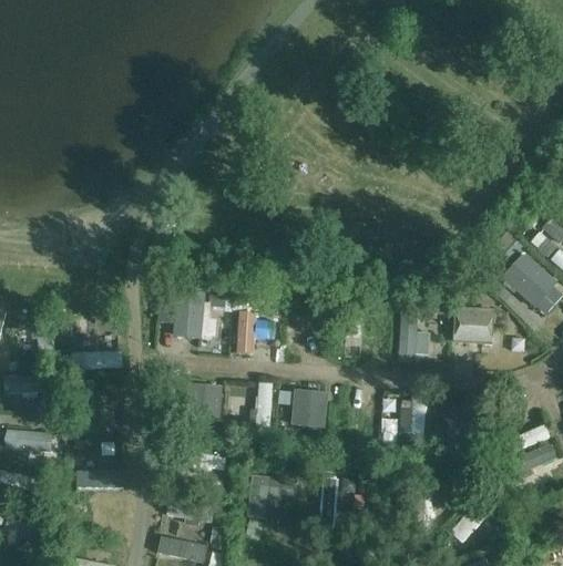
[(497,179),(489,187),(503,202),(511,194),(497,179)]
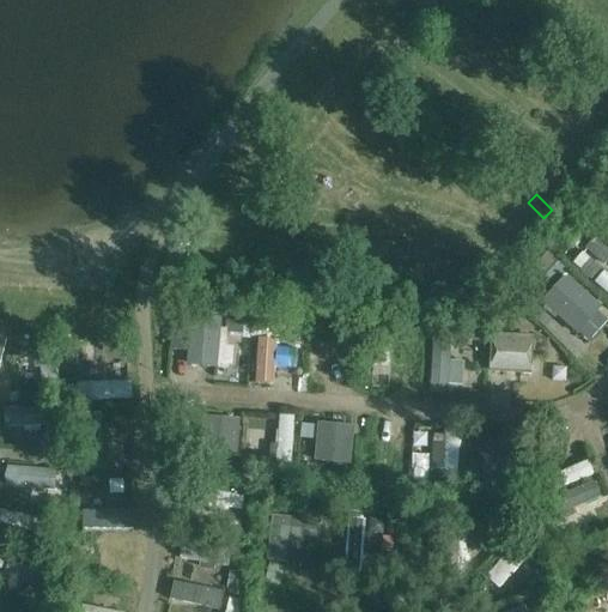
[(589,279),(607,259),(607,249),(595,236),(570,260),(589,279)]
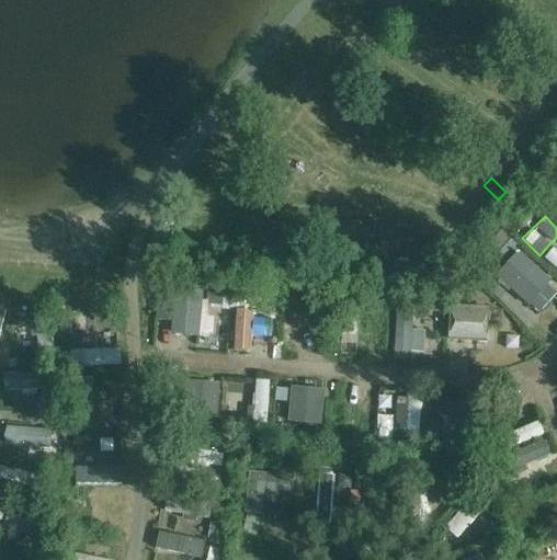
[(543,258),(556,270),(556,249),(553,246),(543,258)]
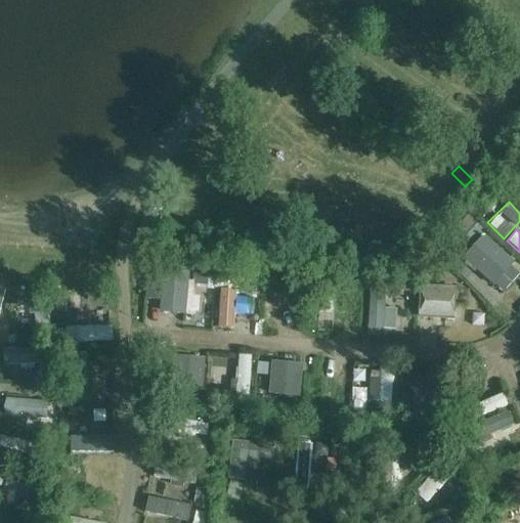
[(509,275),(514,280),(519,274),(519,266),(483,231),(462,254),(497,288),(509,275)]
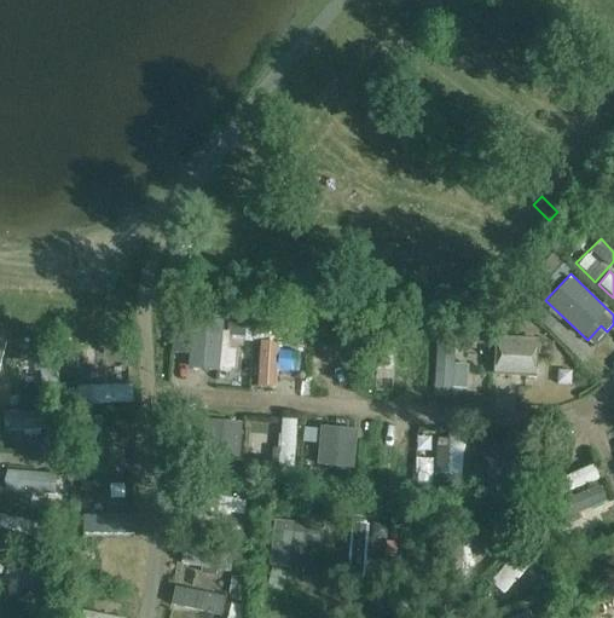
[(201,323),(202,368),(236,367),(236,346),(227,346),(227,322),(201,323)]
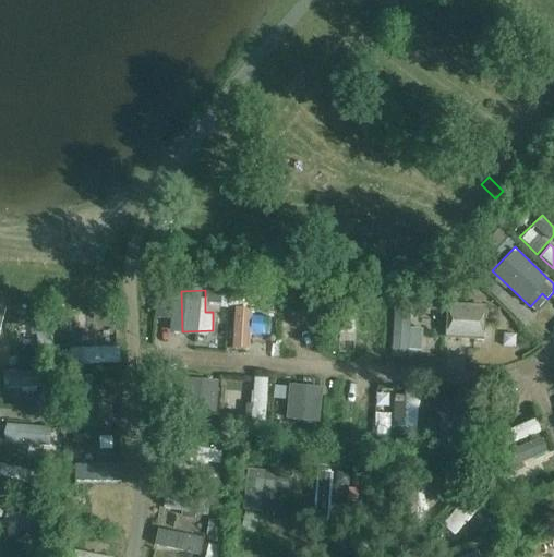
[(483,338),(485,301),(449,299),(447,336),(483,338)]
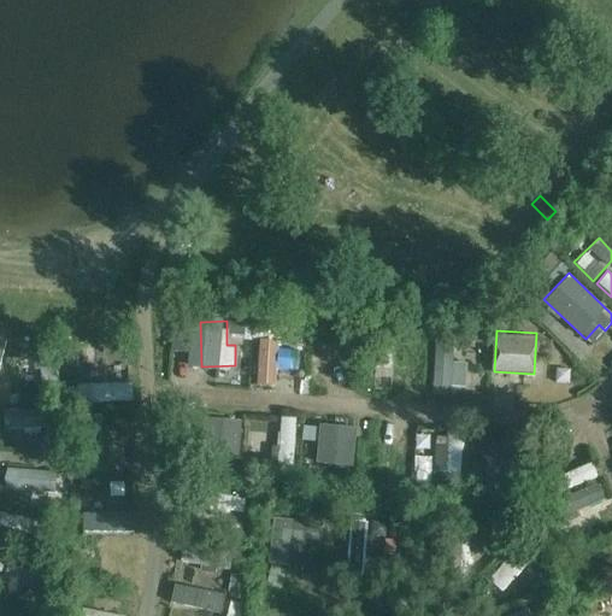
[(258,335),(256,382),(275,383),(277,336),(258,335)]
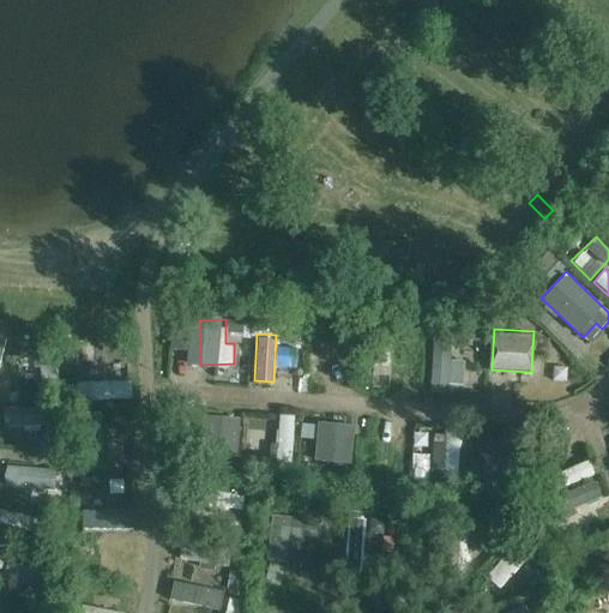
[(469,342),(433,340),(430,384),(466,386),(469,342)]
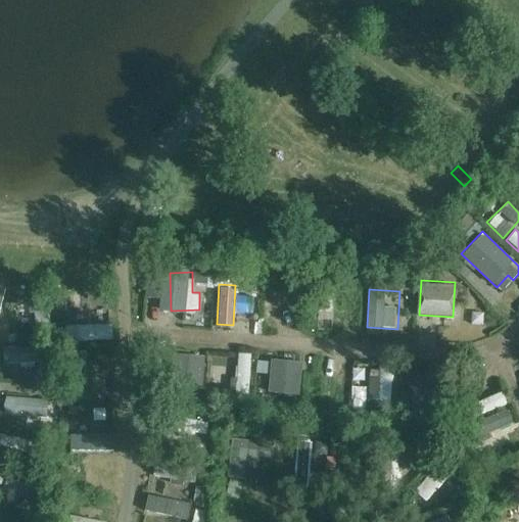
[(235,295),(235,310),(253,309),(253,295),(235,295)]
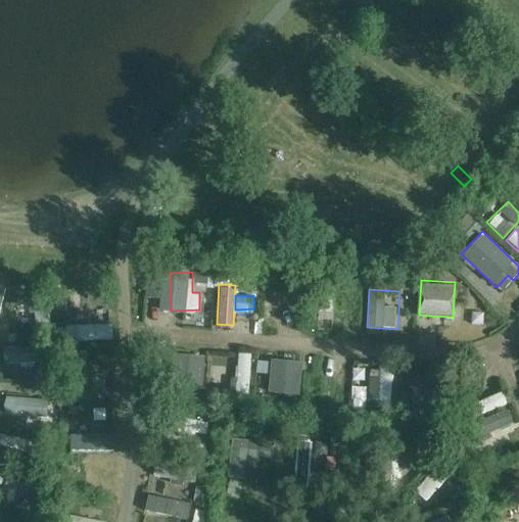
[(317,331),(318,306),(309,306),(308,330),(317,331)]
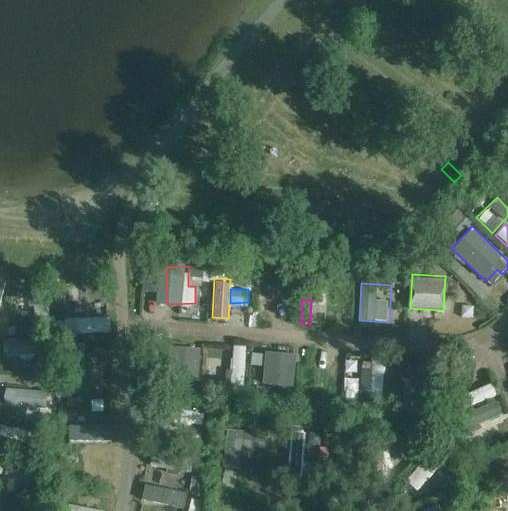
[(313,302),(312,323),(325,324),(326,302),(313,302)]
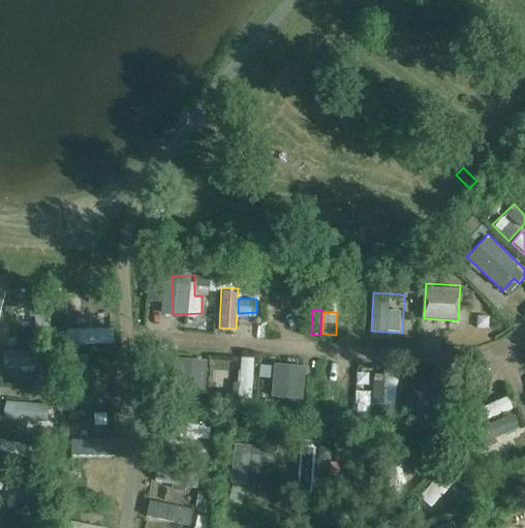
[(475,313),(475,328),(489,327),(489,313),(475,313)]
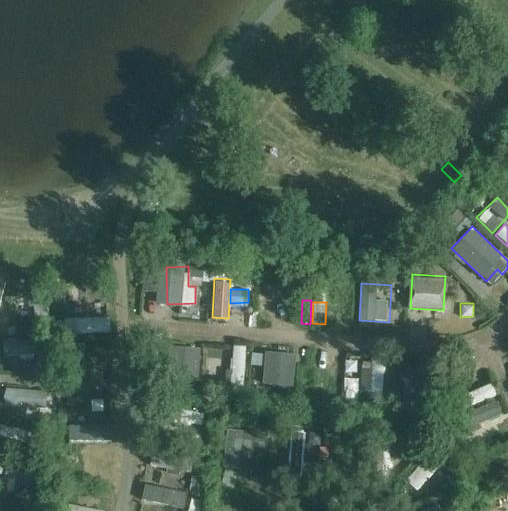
[(65,316),(65,332),(109,332),(109,316),(65,316)]
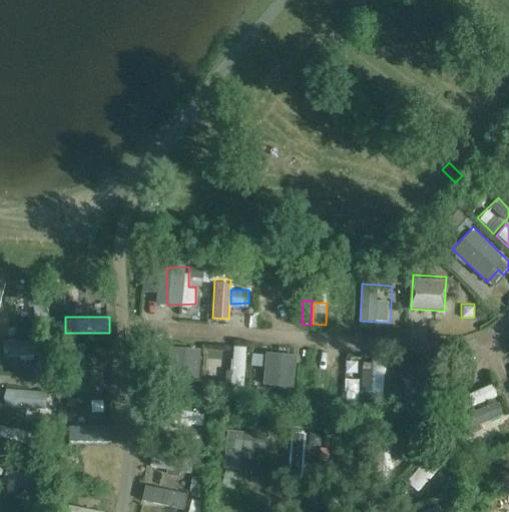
[(35,355),(34,338),(4,341),(5,358),(35,355)]
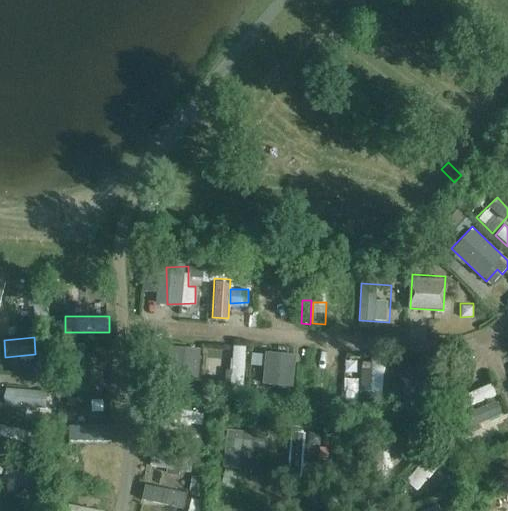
[(177,375),(200,375),(200,345),(177,345),(177,375)]
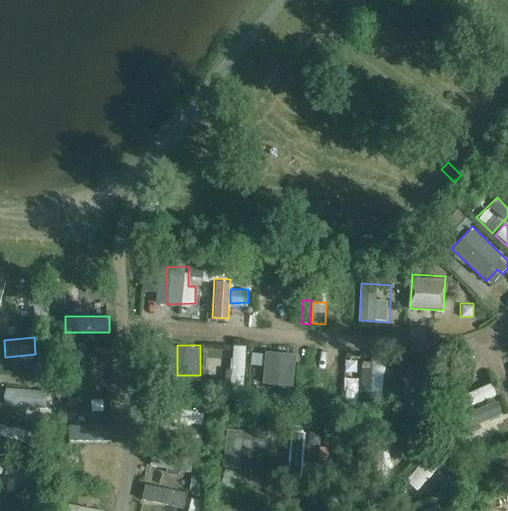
[(245,384),(246,345),(232,345),(230,384),(245,384)]
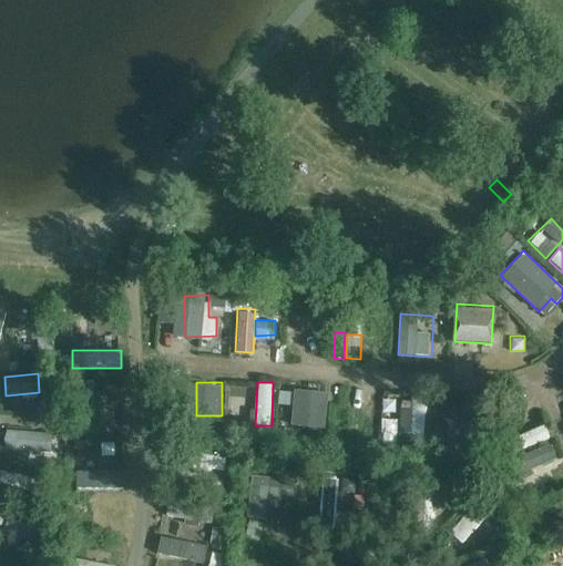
[(325,425),(327,388),(294,386),(292,424),(325,425)]
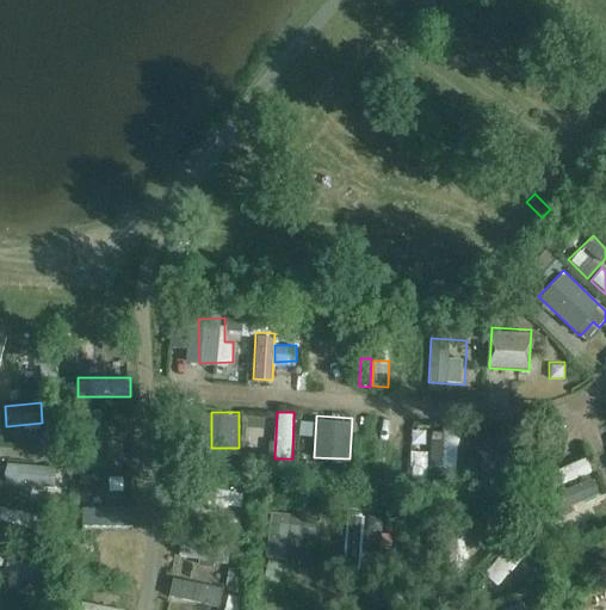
[(430,429),(430,473),(457,473),(457,429),(430,429)]
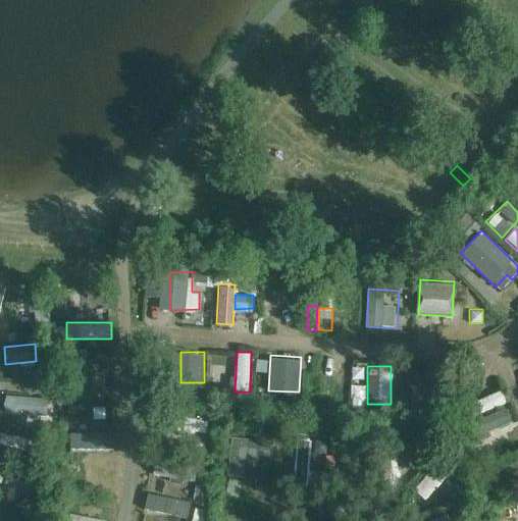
[(104,386),(105,371),(92,370),(91,385),(104,386)]
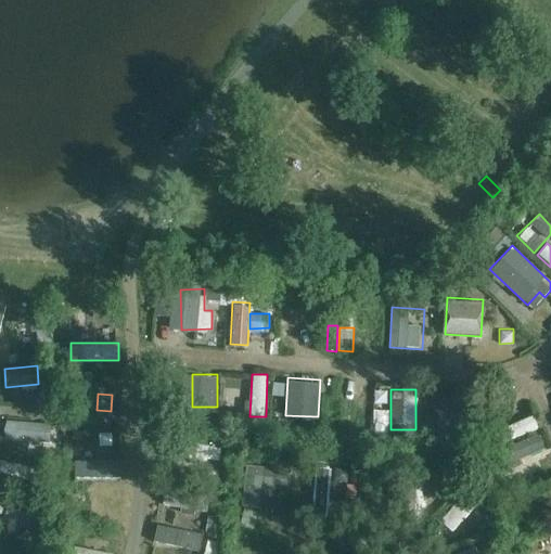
[(389,409),(374,409),(374,427),(389,427),(389,409)]
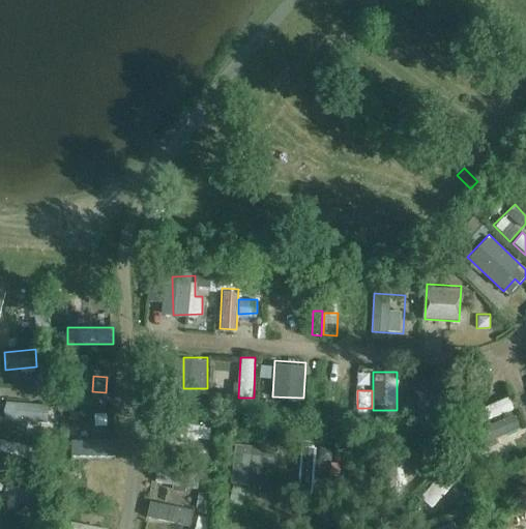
[(508,395),(486,404),(491,418),(514,409),(508,395)]
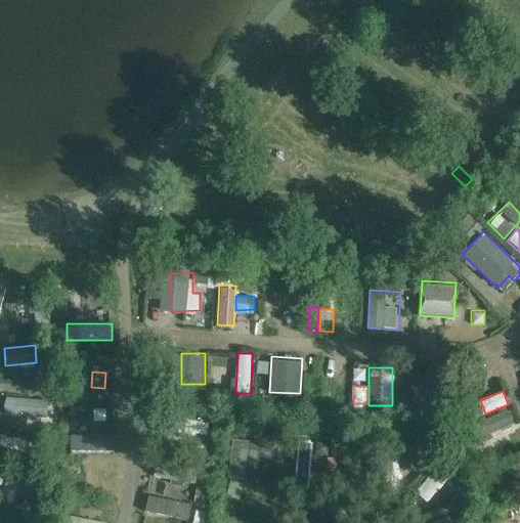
[(6,396),(3,416),(41,421),(44,400),(6,396)]
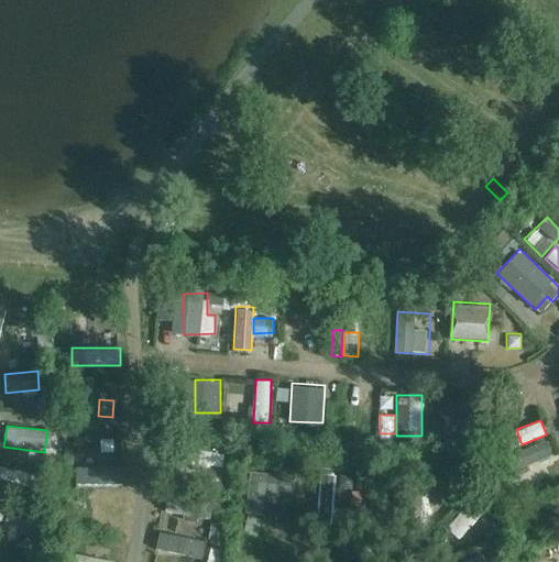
[(99,434),(99,452),(114,453),(116,436),(99,434)]
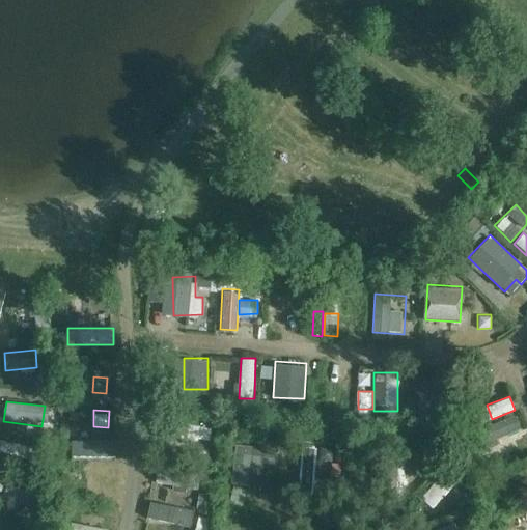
[(516,412),(486,425),(492,440),(522,427),(516,412)]
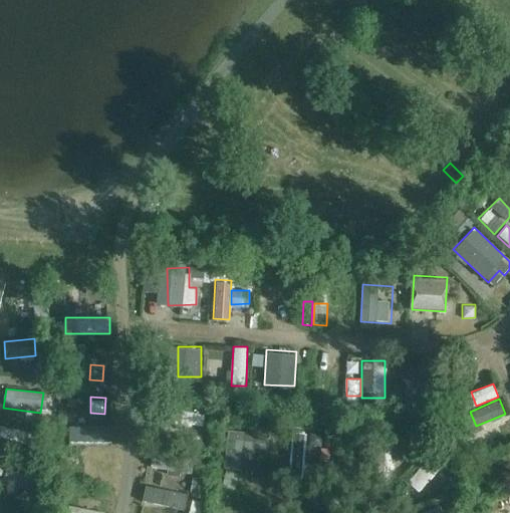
[(70,425),(70,444),(111,445),(111,426),(70,425)]
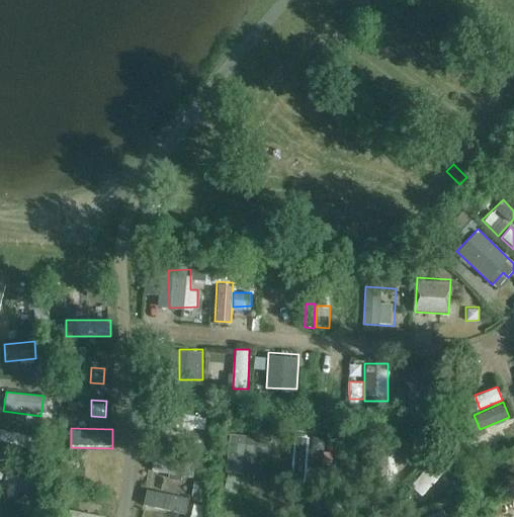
[(150,457),(149,472),(183,476),(184,460),(150,457)]
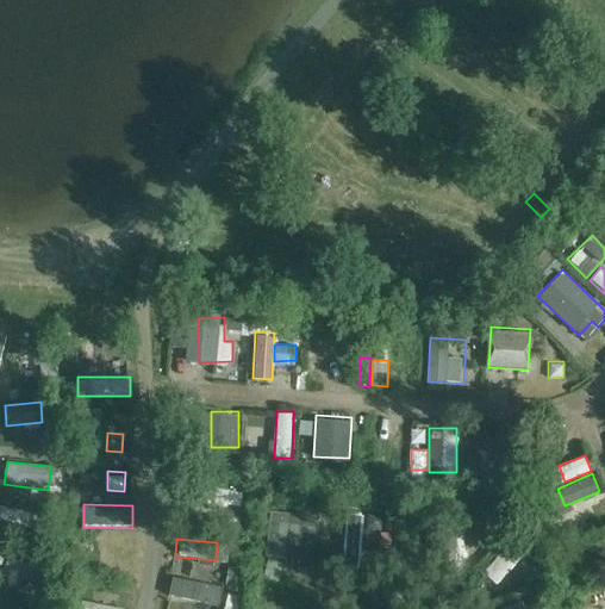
[(493,583),(507,575),(510,578),(523,570),(506,544),(479,560),(493,583)]
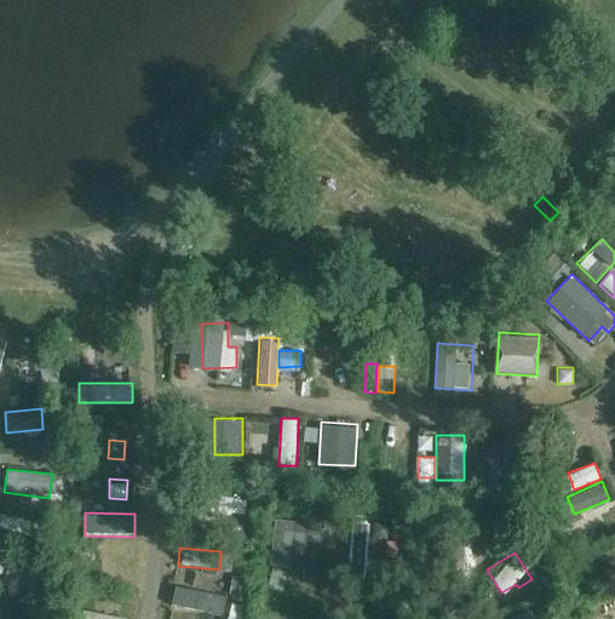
[(172,586),(170,618),(212,618),(212,612),(222,612),(223,589),(172,586)]
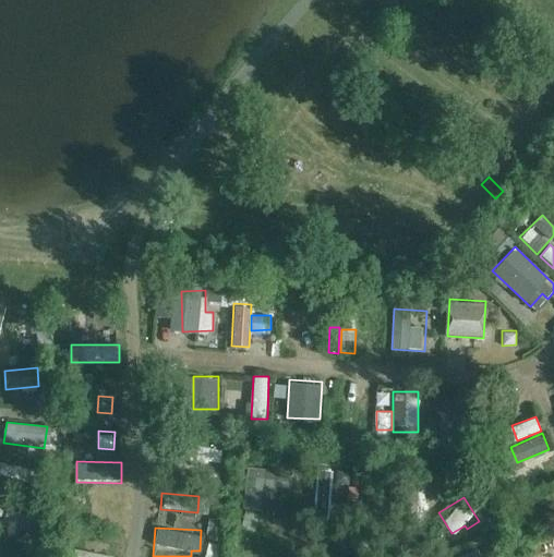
[(217,556),(221,543),(207,540),(203,556),(217,556)]
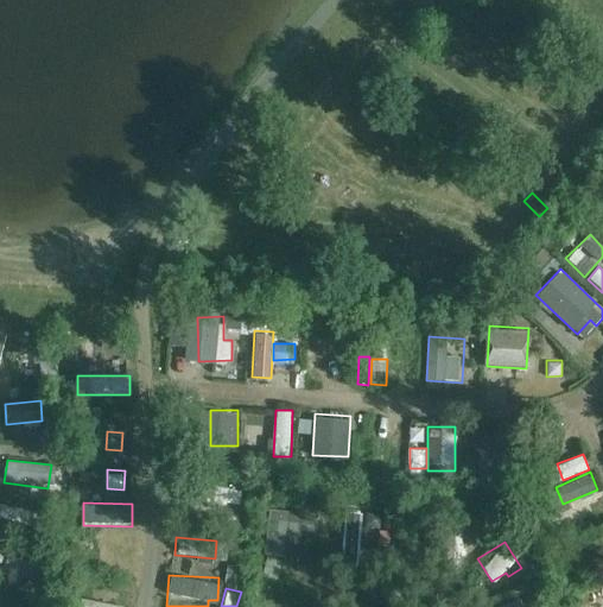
[(602,592),(589,598),(592,606),(602,606),(602,592)]
